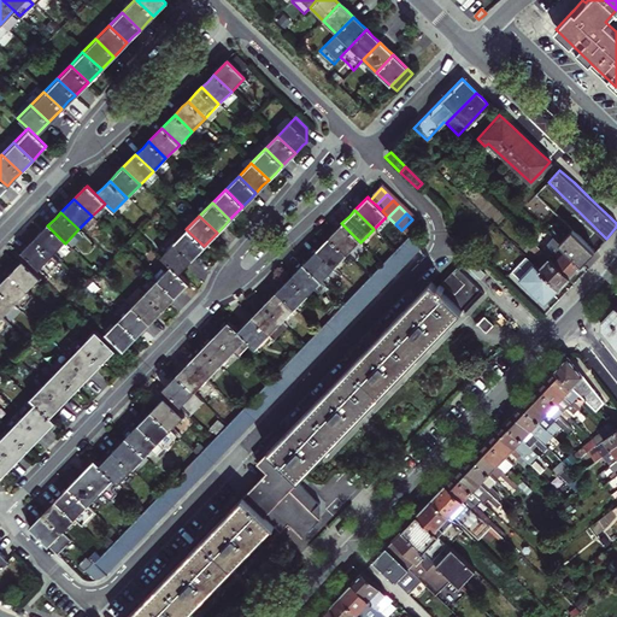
[(419,225),(412,219),(401,230),(407,236),(419,225)]
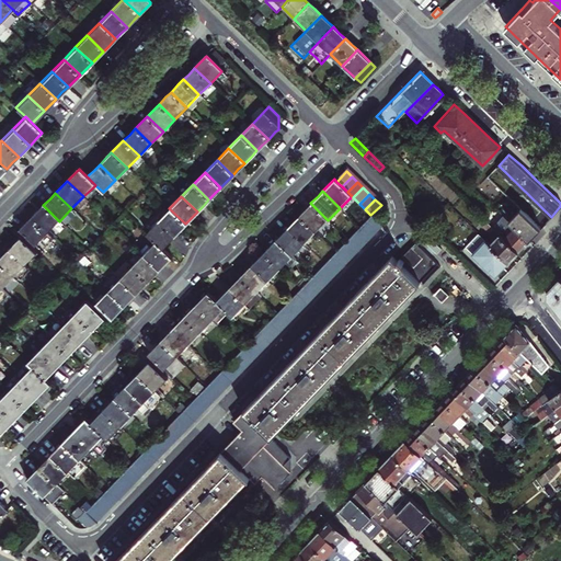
[(316,232),(328,220),(310,203),(305,209),(298,216),(316,232)]
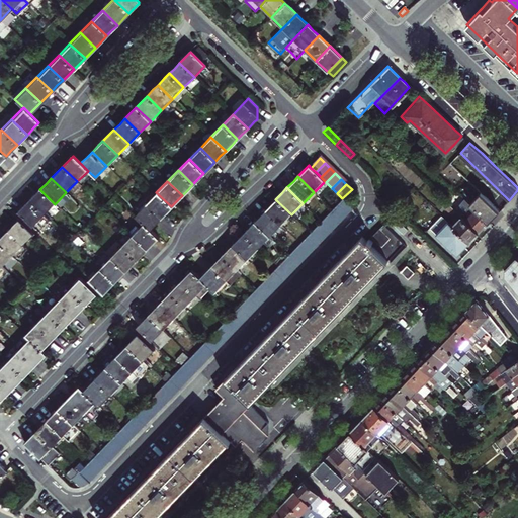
[(44,216),(55,204),(39,189),(34,194),(28,200),(44,216)]
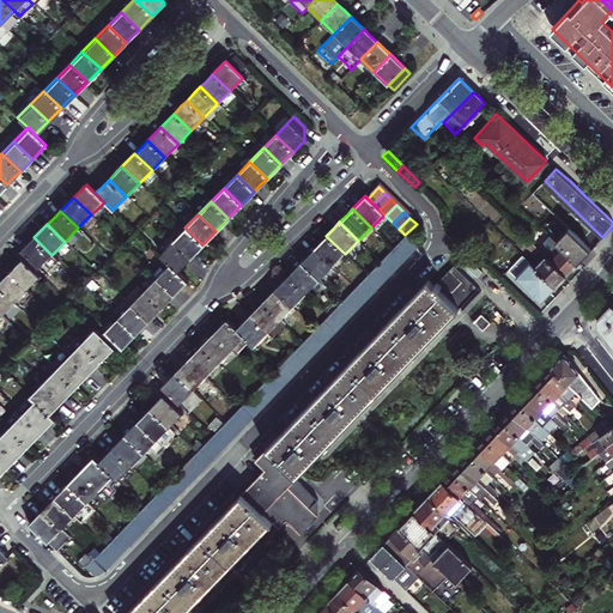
[(592,248),(569,226),(557,240),(580,261),(586,255),(592,248)]
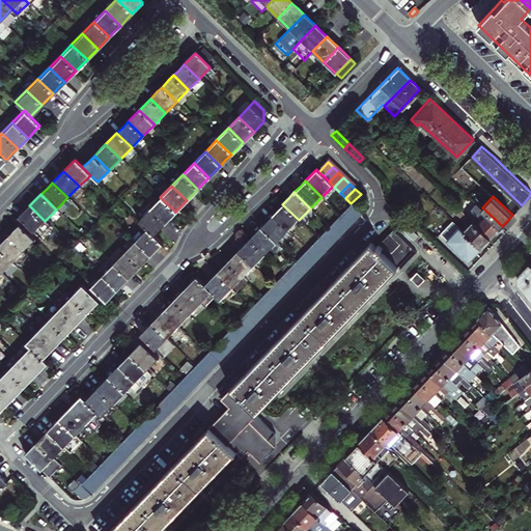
[(170,218),(175,212),(160,197),(149,208),(164,223),(170,218)]
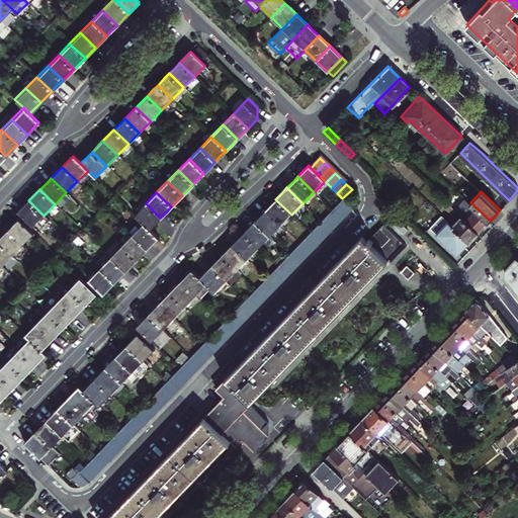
[(457,211),(462,216),(480,232),(485,226),(490,221),(470,202),(463,196),(453,207),(457,211)]
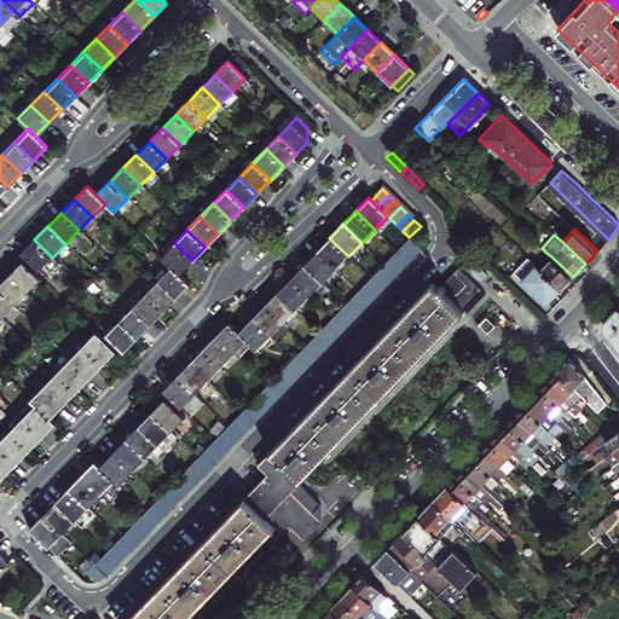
[(409,237),(404,243),(417,256),(423,250),(409,237)]
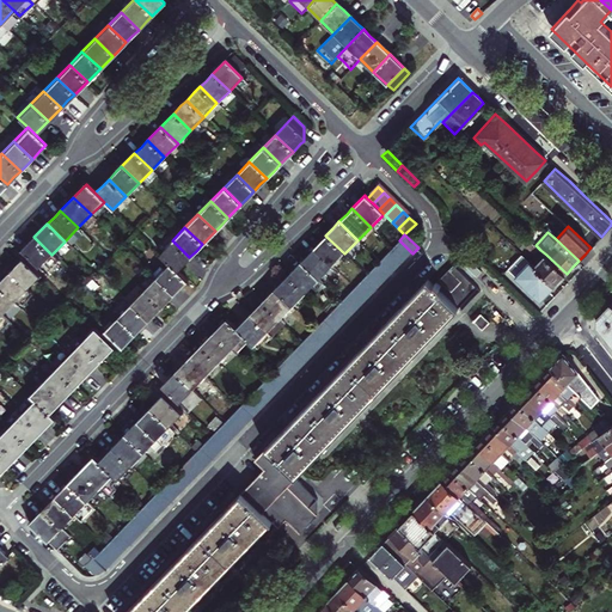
[(344,254),(325,236),(319,242),(313,249),(332,267),(344,254)]
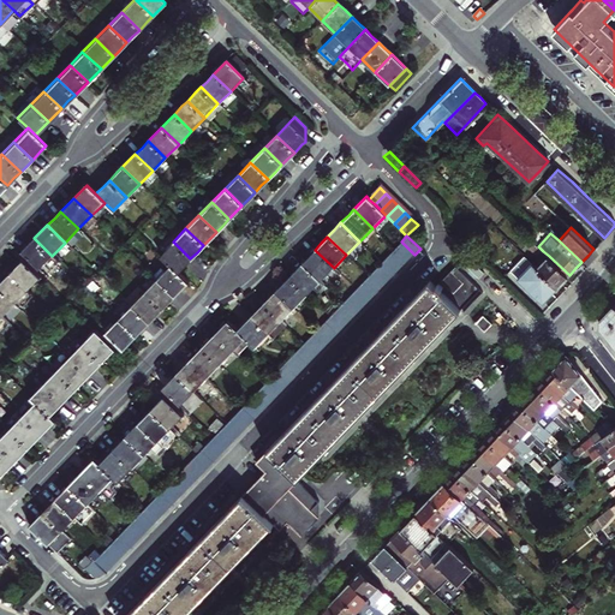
[(21,251),(39,268),(52,256),(34,238),(27,245),(21,251)]
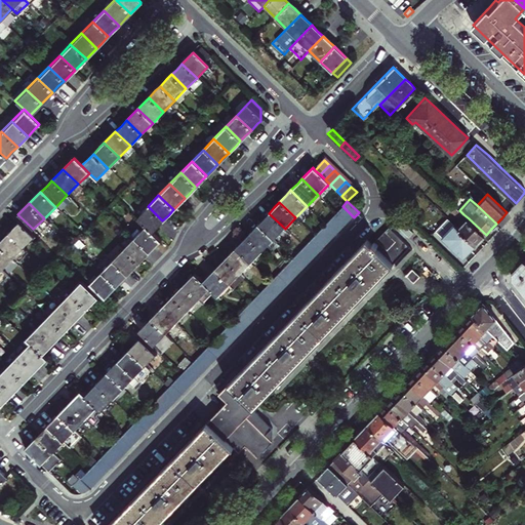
[(459,210),(452,204),(449,207),(460,217),(463,214),(459,210)]
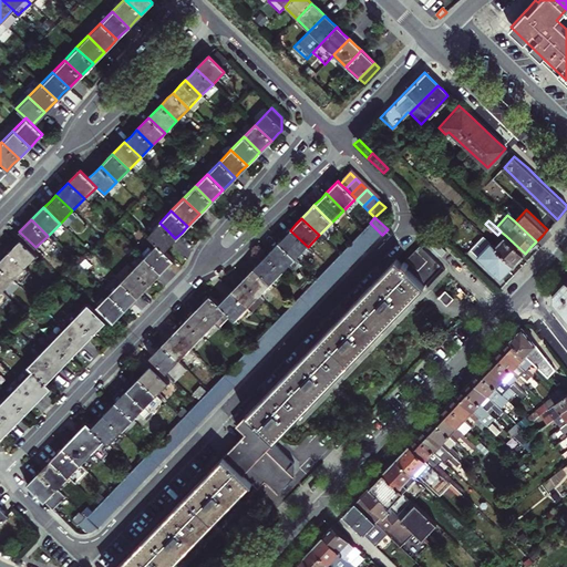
[(175,238),(160,223),(147,236),(155,244),(164,250),(171,244),(175,238)]
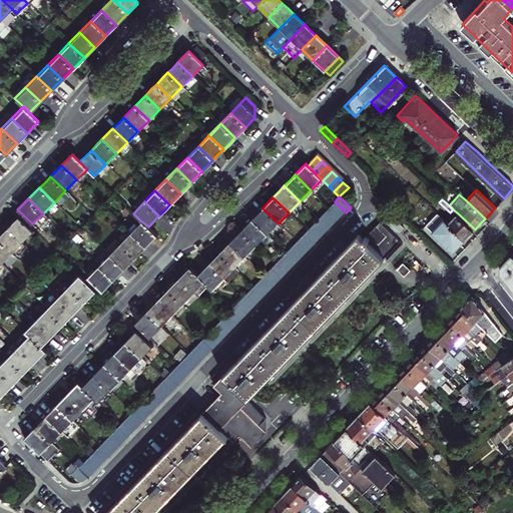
[(335,201),(330,206),(341,217),(346,212),(335,201)]
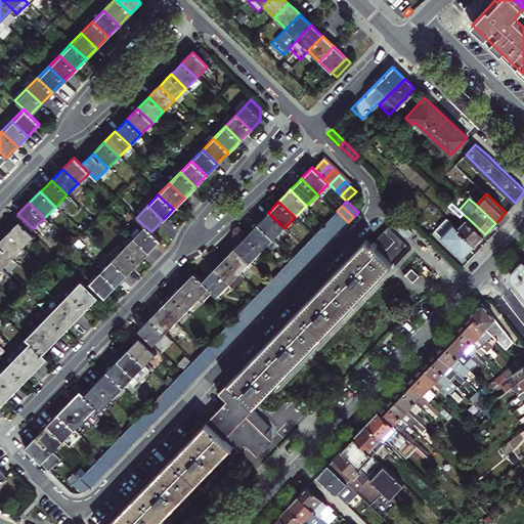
[(348,222),(337,211),(336,212),(332,217),(343,228),(348,222)]
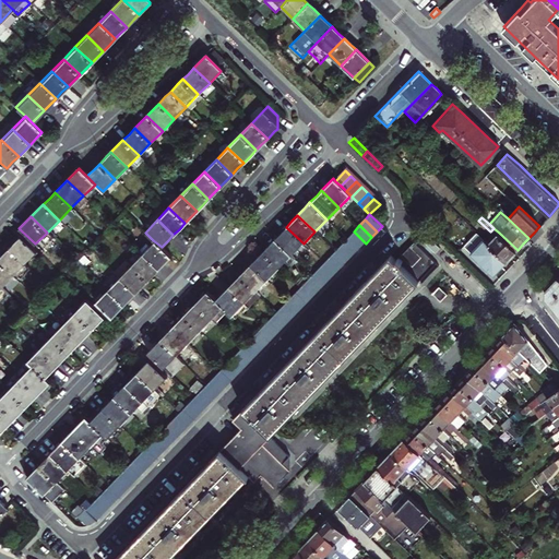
[(292,256),(304,244),(286,227),(281,232),(274,239),(292,256)]
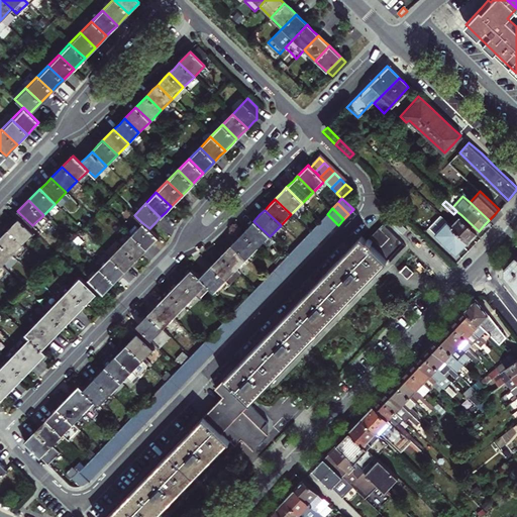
[(327,214),(322,219),(333,230),(338,225),(327,214)]
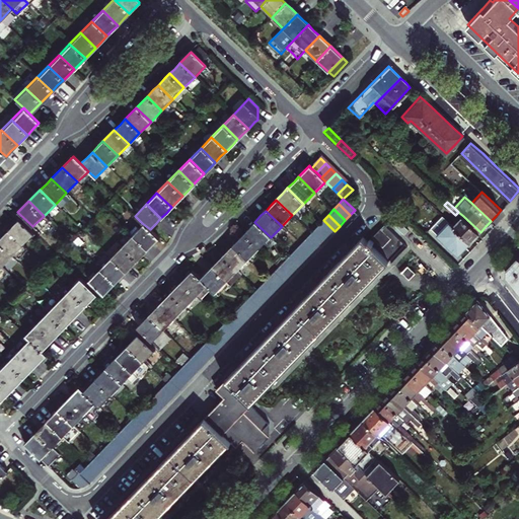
[(480,232),(463,216),(454,225),(471,241),(475,236),(480,232)]
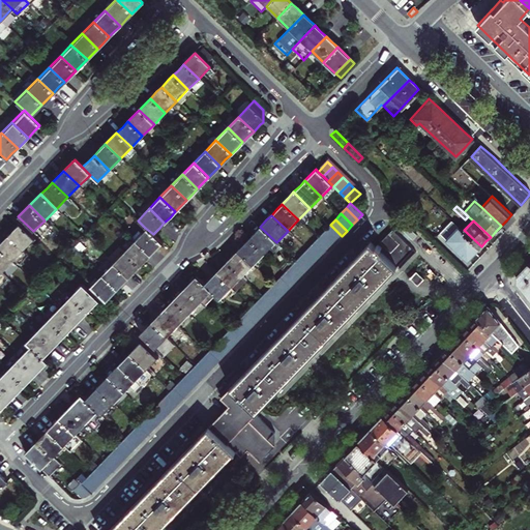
[(13,229),(7,235),(23,249),(34,238),(19,224),(13,229)]
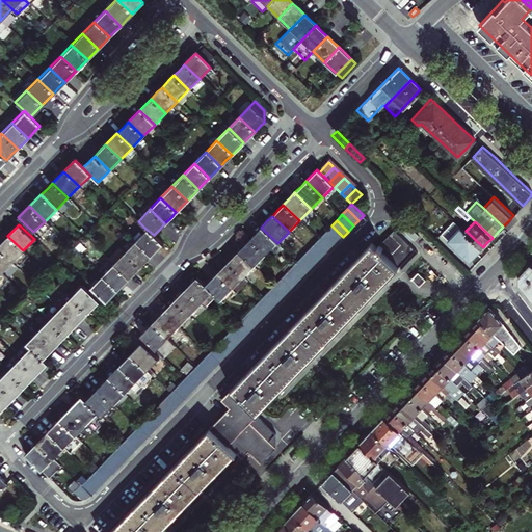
[(330,227),(326,231),(338,242),(343,237),(331,225),(330,227)]
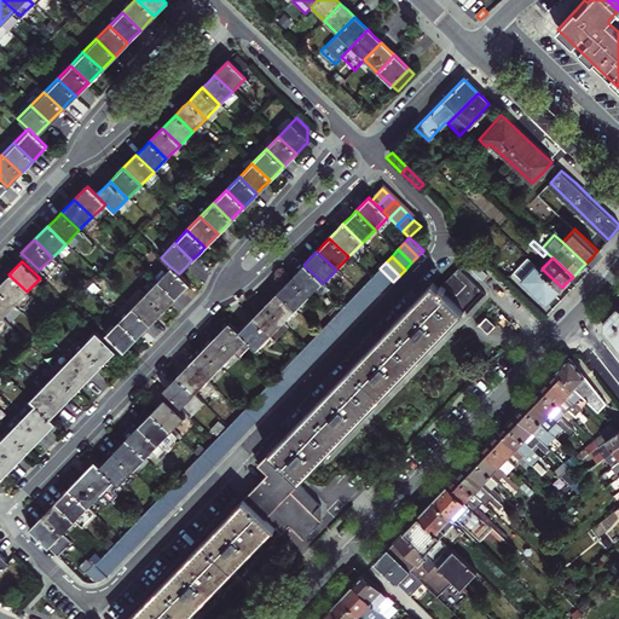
[(555,295),(562,288),(542,268),(537,264),(522,278),(548,302),(555,295)]
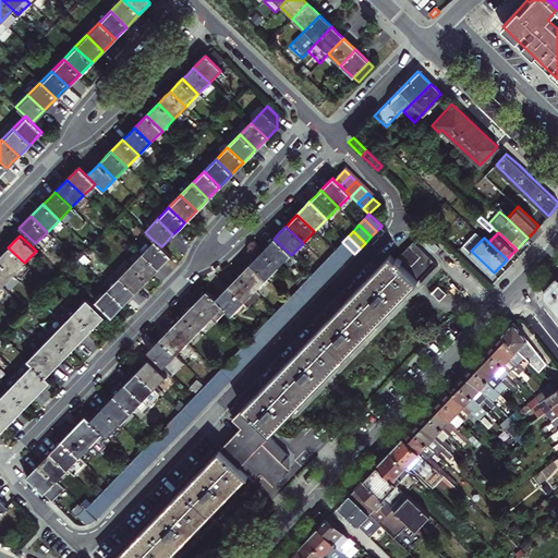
[(261,252),(279,268),(291,255),(274,239),(268,244),(261,252)]
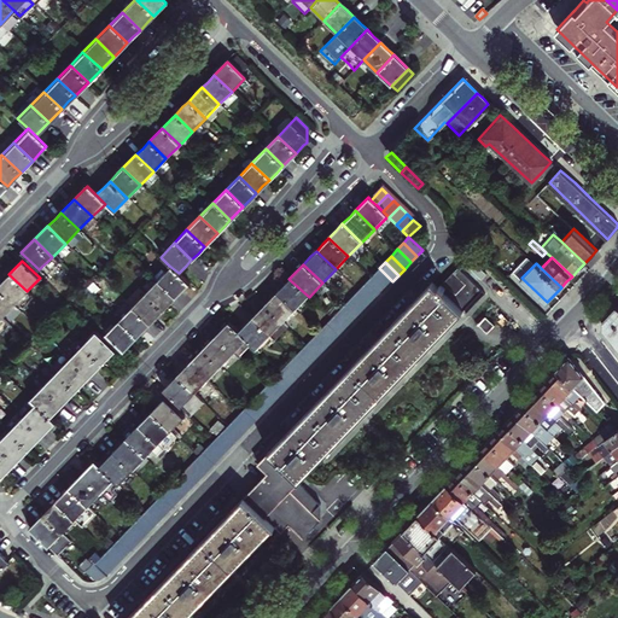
[(179,273),(169,266),(156,278),(176,297),(182,291),(190,284),(179,273)]
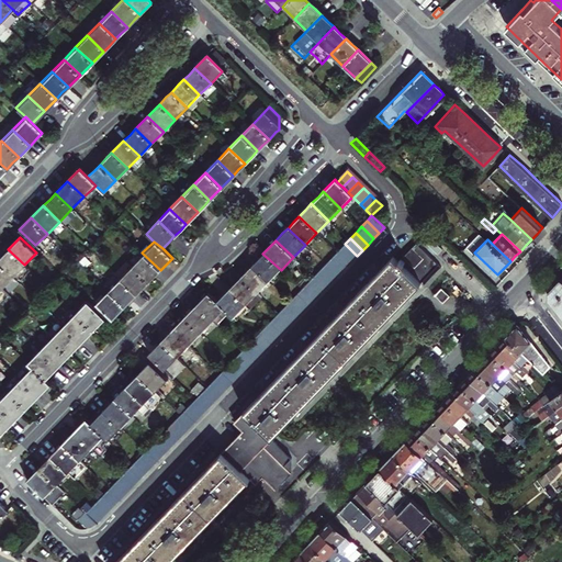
[(345,244),(339,249),(351,261),(357,256),(345,244)]
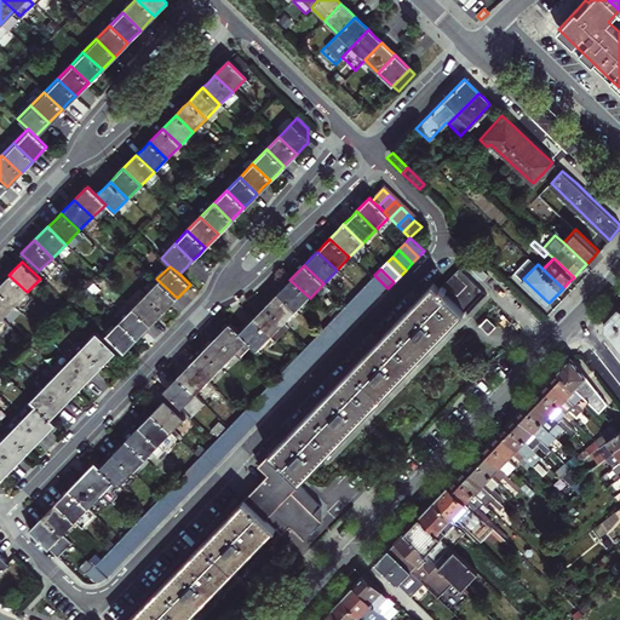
[(303,487),(306,482),(337,451),(388,399),(428,356),(486,296),(460,273),(441,292),(435,285),(419,300),(379,340),(336,385),(296,426),(268,454),(279,464),(296,481),(303,487)]
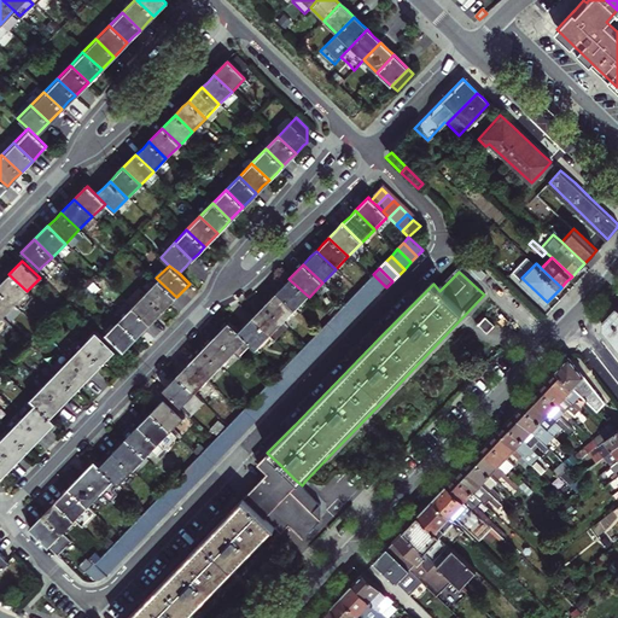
[(0,283),(0,290),(13,303),(27,291),(9,274),(3,280),(0,283)]
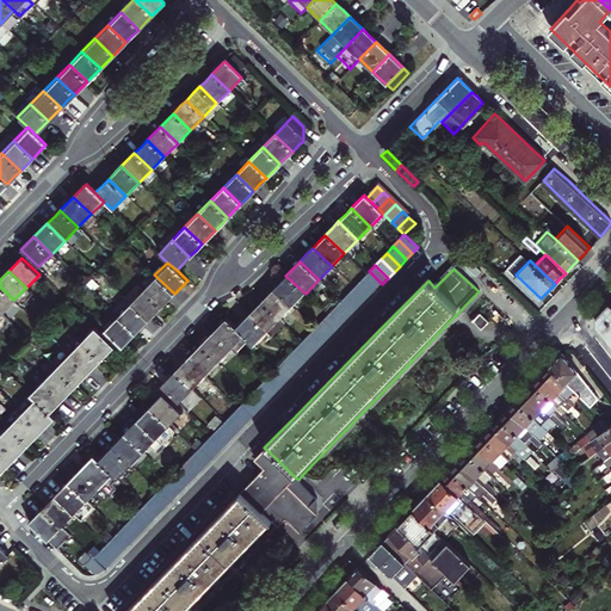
[(382,284),(369,271),(366,273),(363,277),(376,290),(382,284)]
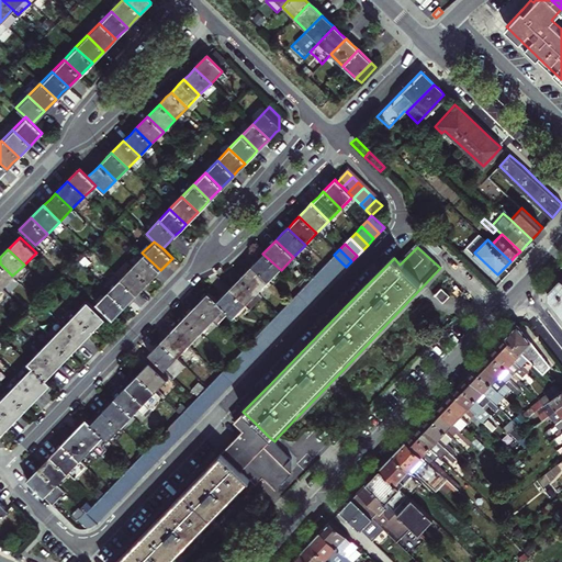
[(154,277),(160,270),(142,253),(130,266),(147,282),(154,277)]
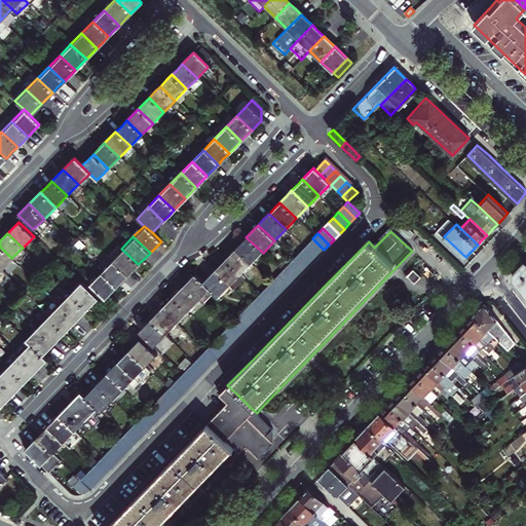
[(241,242),(235,249),(252,264),(263,253),(246,237),(241,242)]
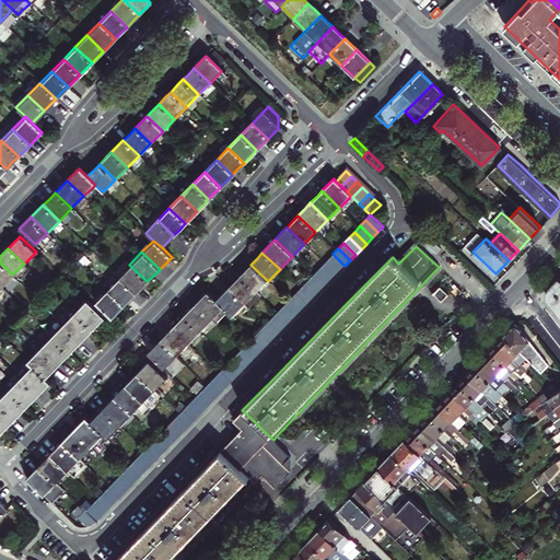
[(333,254),(327,260),(339,271),(345,266),(333,254)]
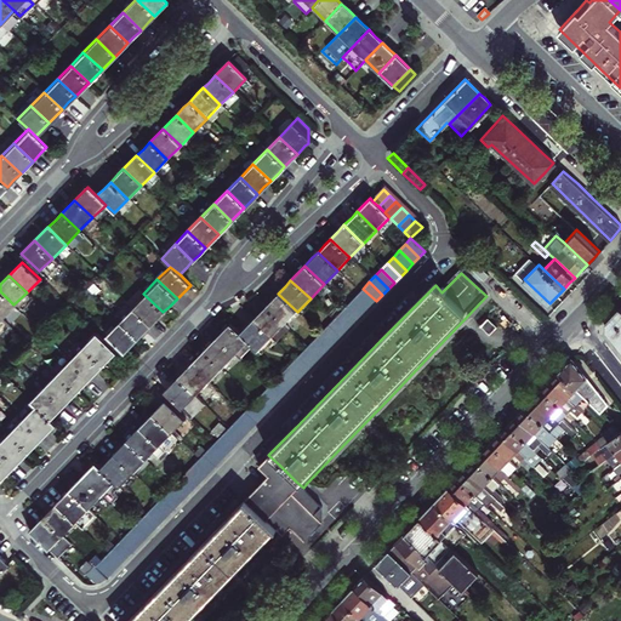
[(359,292),(357,295),(370,308),(376,301),(363,289),(359,292)]
